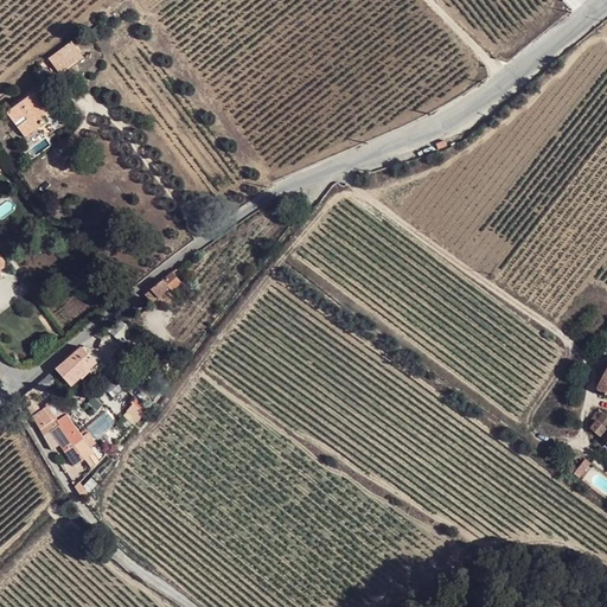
[(71,42),(49,58),(59,72),(82,56),(71,42)]
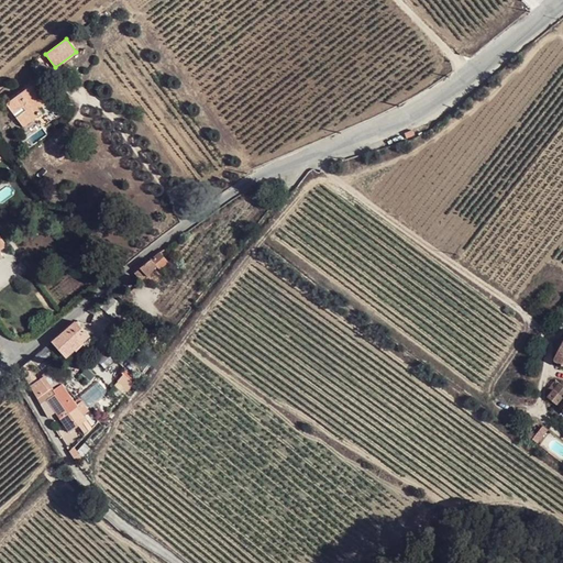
[(37,107),(47,99),(35,83),(6,103),(22,127),(42,113),(37,107)]
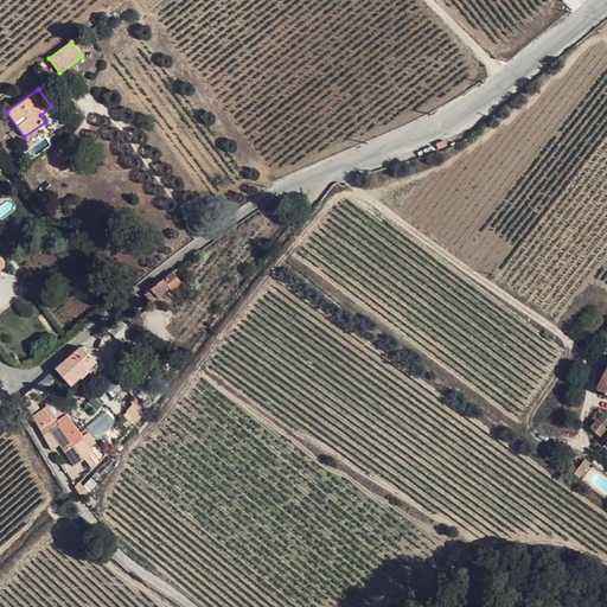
[(144,294),(151,301),(157,296),(158,298),(168,287),(171,291),(180,281),(172,272),(144,294)]
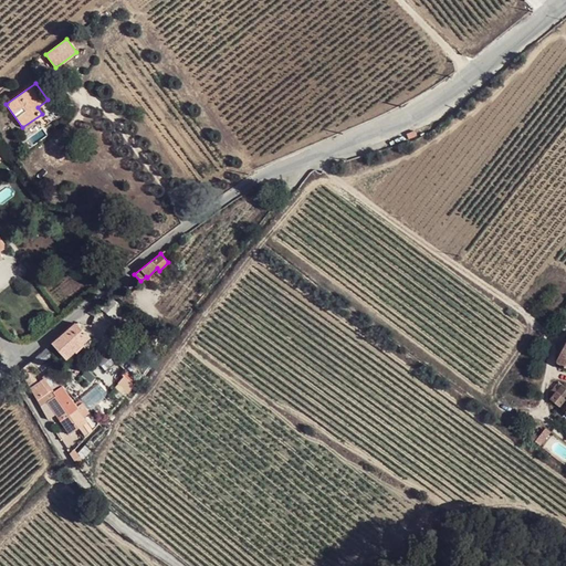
[(73,257),(64,262),(69,270),(77,264),(73,257)]
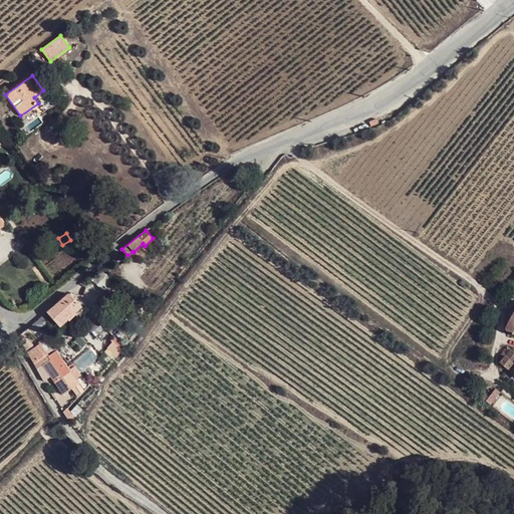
[(84,248),(87,246),(79,236),(76,237),(84,248)]
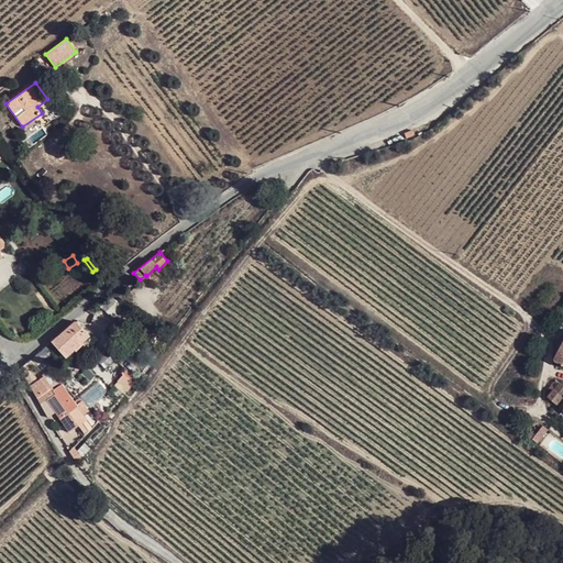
[(42,278),(50,273),(45,266),(39,273),(42,278)]
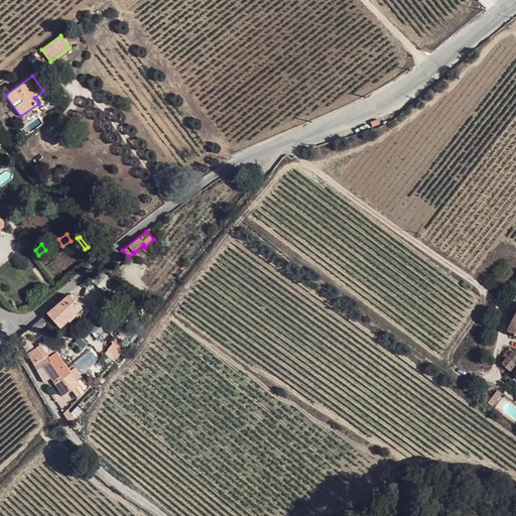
[(101,272),(91,280),(94,284),(105,275),(101,272)]
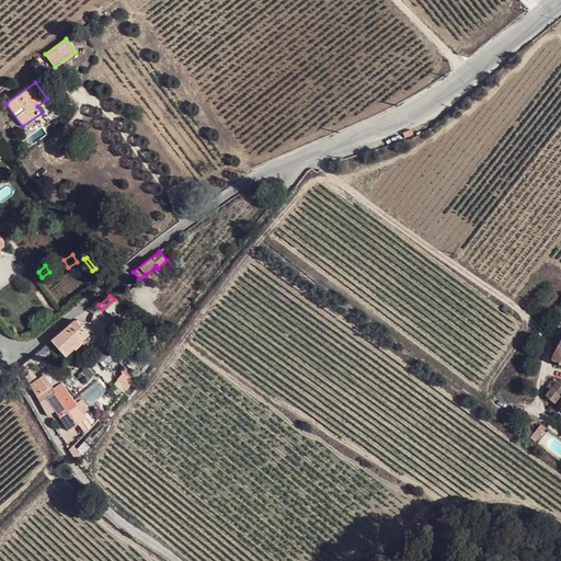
[(60,351),(69,343),(84,331),(75,320),(50,341),(56,346),(60,351)]
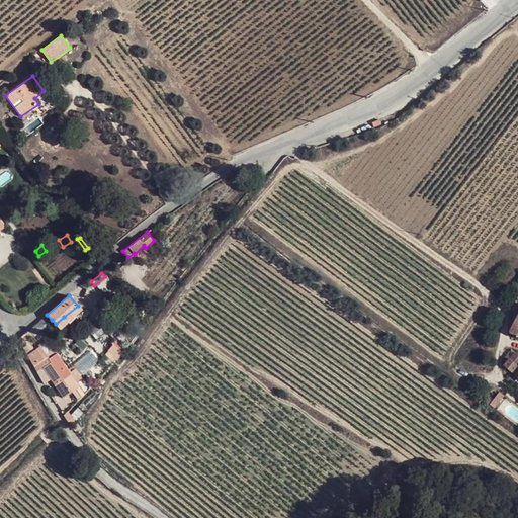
[(64,317),(69,322),(83,310),(78,306),(64,317)]
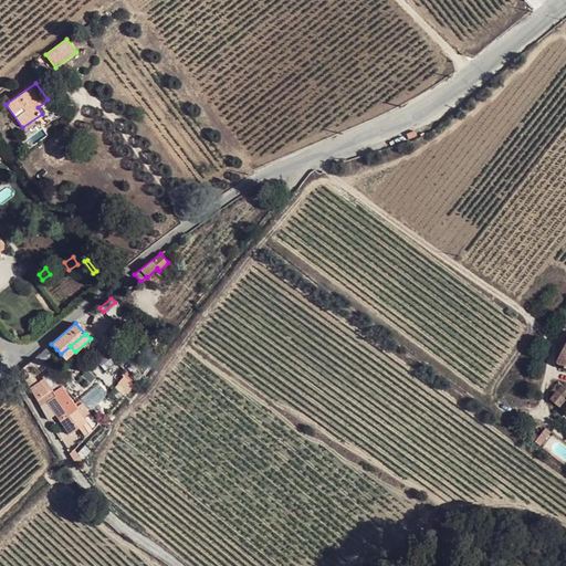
[(51,344),(27,364),(32,373),(41,366),(39,365),(56,349),(51,344)]
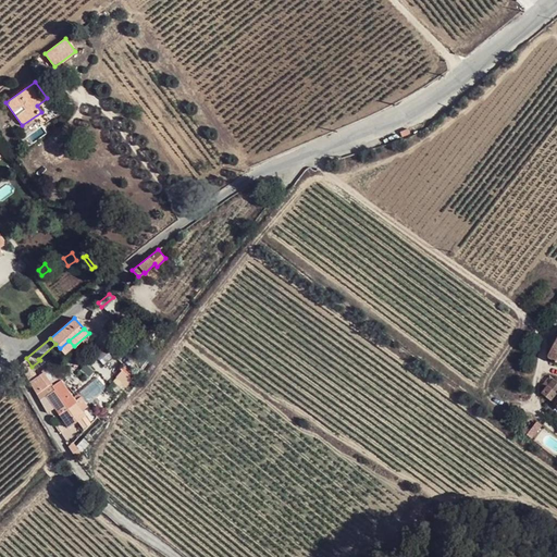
[(19,364),(39,400),(47,396),(59,413),(69,426),(77,420),(74,415),(82,409),(76,401),(74,398),(60,380),(53,384),(52,383),(51,384),(44,372),(37,375),(32,367),(26,358),(19,364)]
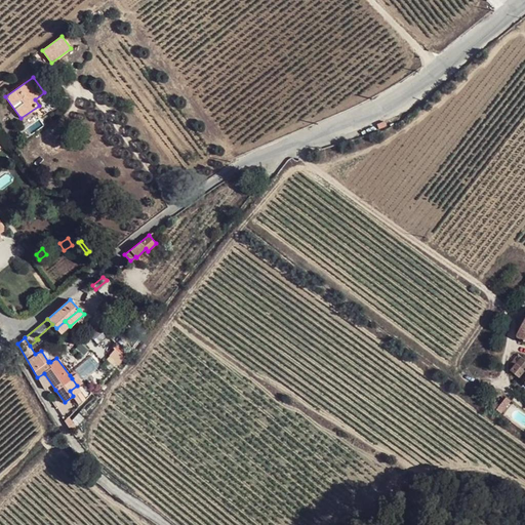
[(514,366),(520,359),(516,356),(511,363),(514,366)]
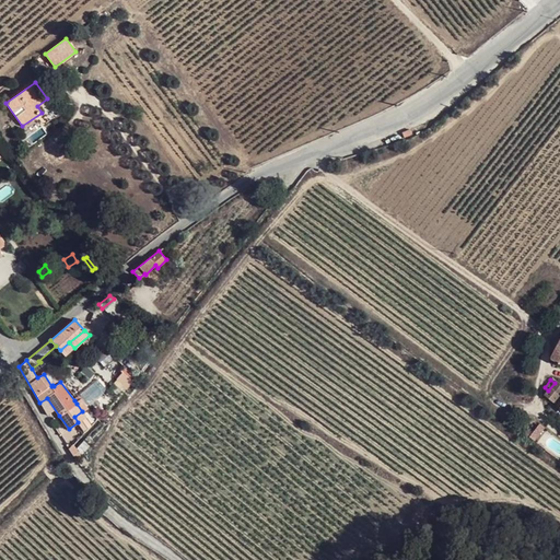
[(559,395),(559,384),(556,382),(555,383),(548,391),(545,395),(558,406),(559,404),(559,395)]
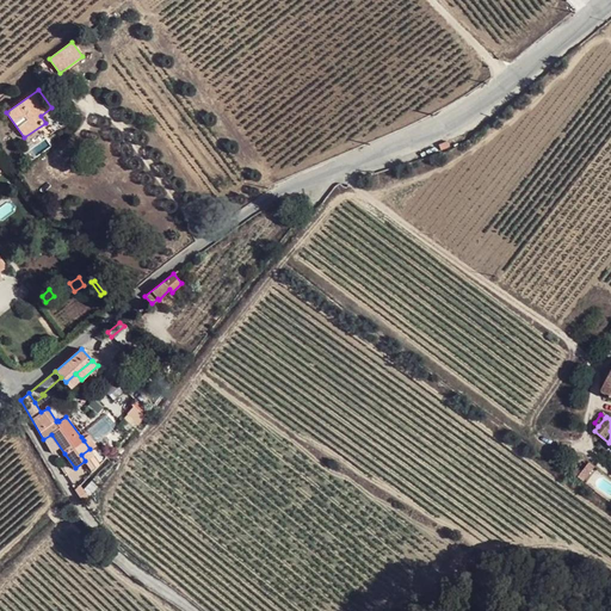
[(43,439),(56,460),(65,454),(51,434),(43,439)]
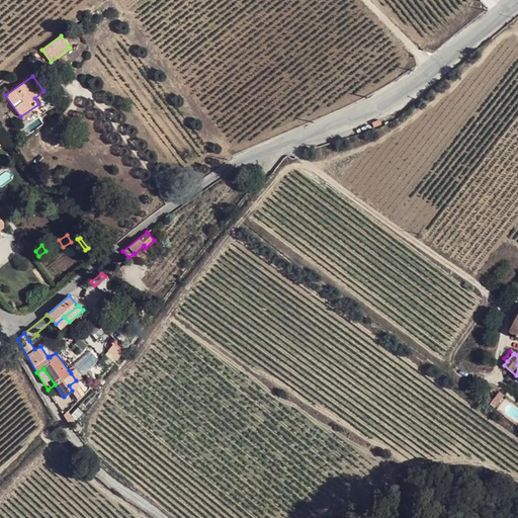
[(77,371),(71,373),(76,380),(81,377),(77,371)]
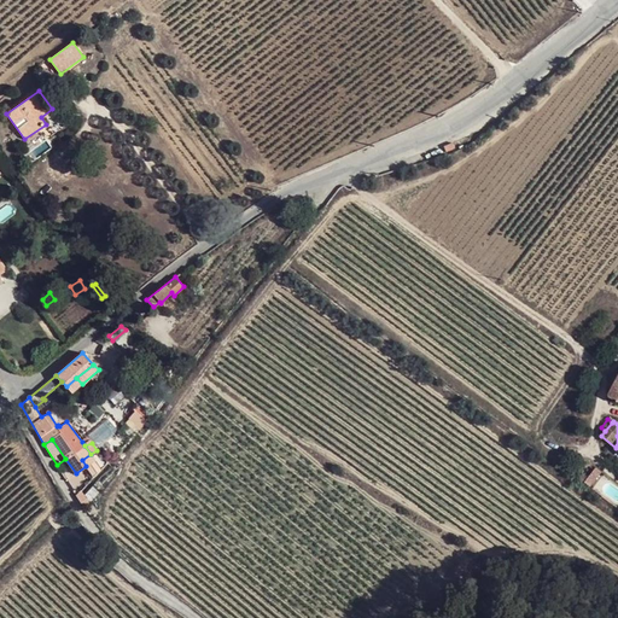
[(97,462),(91,454),(82,460),(86,466),(88,468),(97,462)]
